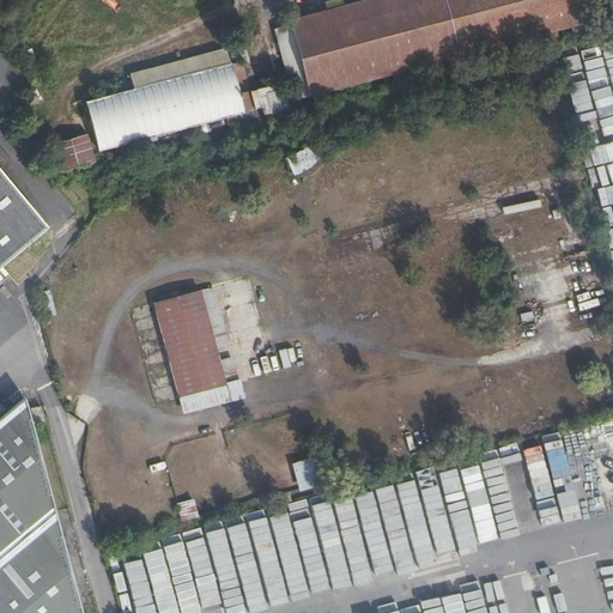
[(290,24),(273,29),(292,101),(600,18),(594,0),(365,0),(290,20),(290,24)]
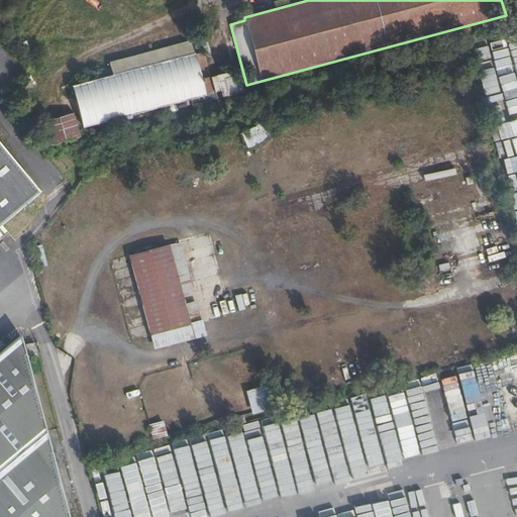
[(113,75),(72,86),(83,126),(214,92),(210,78),(201,80),(198,69),(207,66),(203,52),(194,54),(192,41),(109,63),(113,75)]
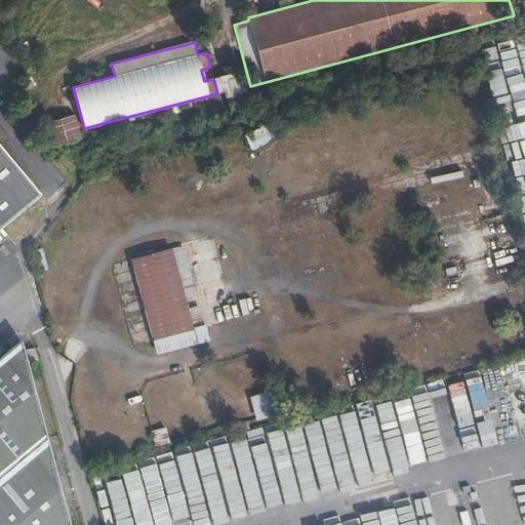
[(524,86),(514,42),(498,45),(518,121),(524,119),(524,86)]
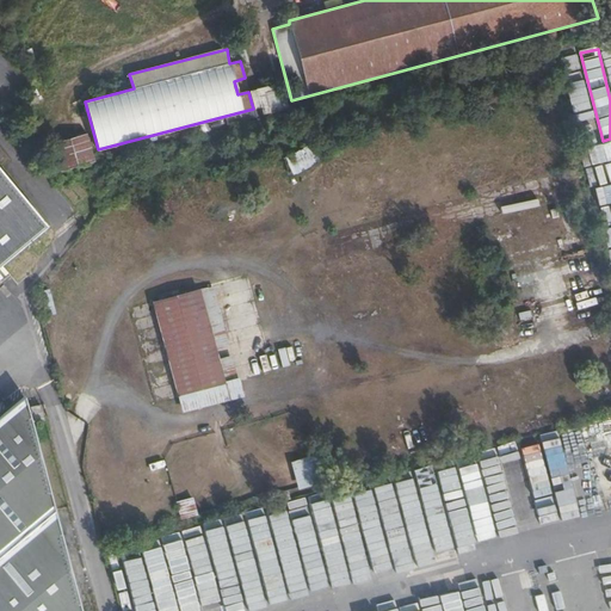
[(574,55),(556,60),(569,100),(587,94),(574,55)]
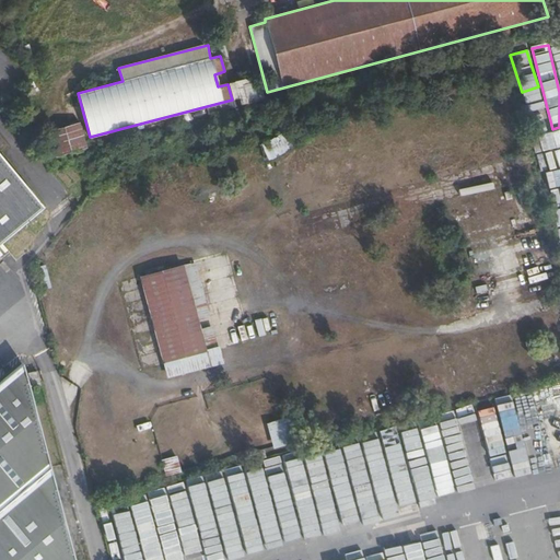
[(258,102),(253,79),(230,84),(235,107),(258,102)]
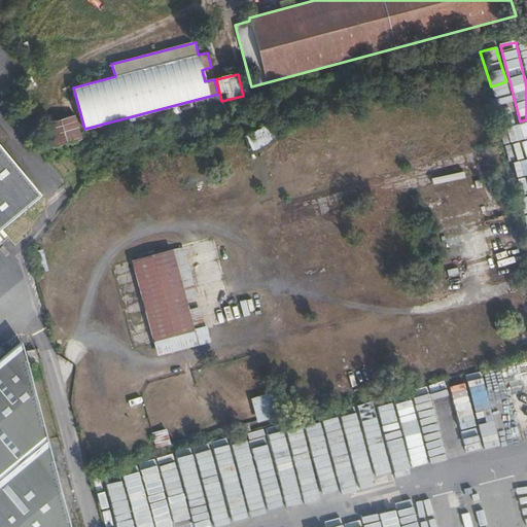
[(75,115),(44,124),(51,148),(82,139),(75,115)]
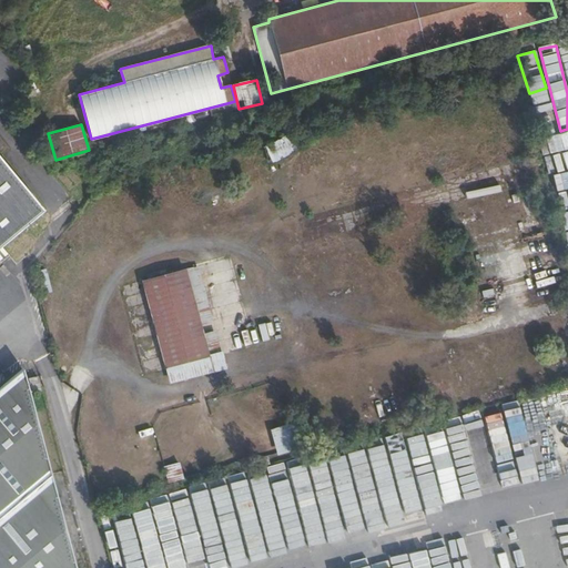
[(567,132),(551,135),(555,152),(567,149),(567,132)]
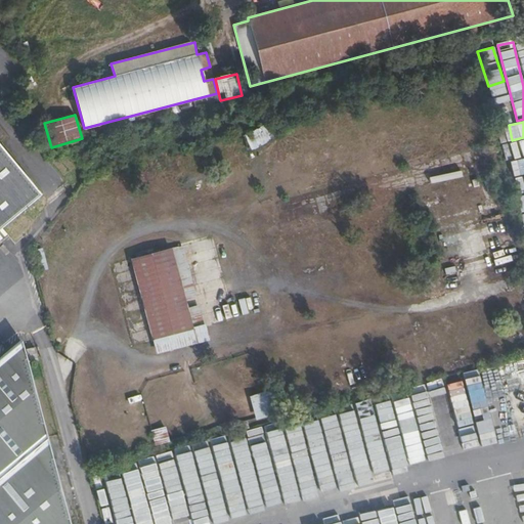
[(0,226),(1,226),(40,193),(0,145),(0,135),(2,134),(0,131),(0,226)]
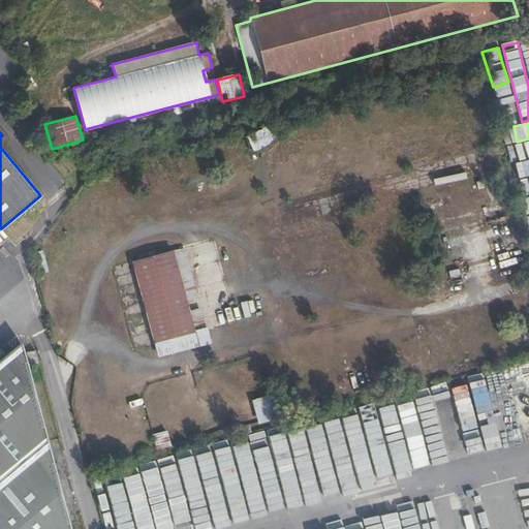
[(523,180),(528,178),(528,145),(516,148),(523,180)]
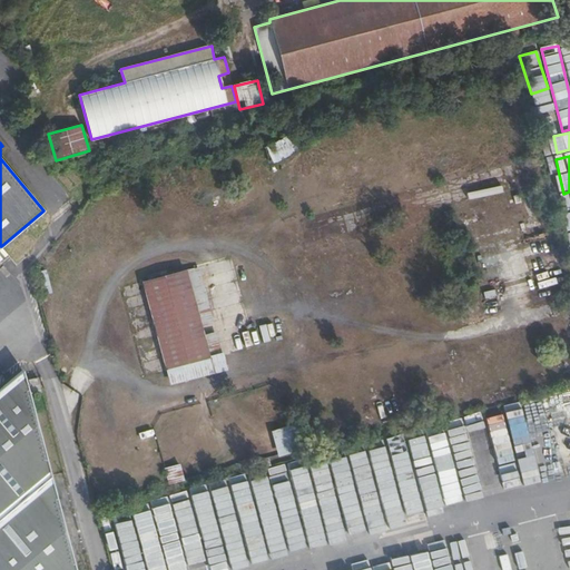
[(165,370),(222,354),(215,332),(205,334),(202,325),(214,322),(198,266),(143,282),(165,370)]
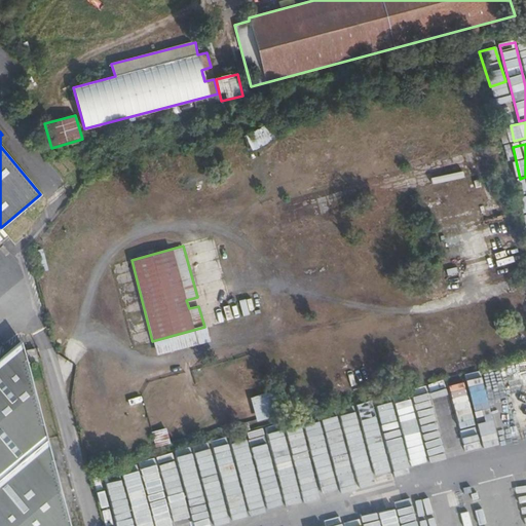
[(223,306),(227,321),(249,315),(246,301),(223,306)]
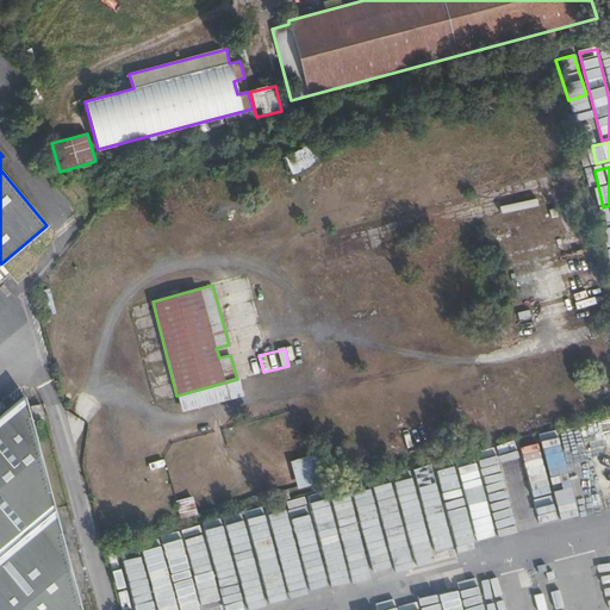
[(242,397),(237,379),(176,396),(181,412),(242,397)]
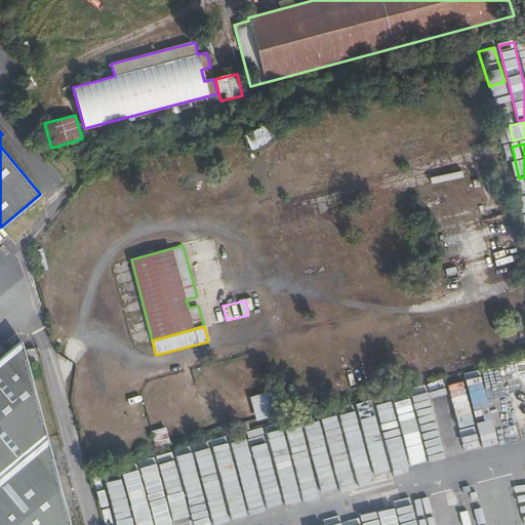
[(0,524),(70,524),(21,340),(0,358),(0,524)]
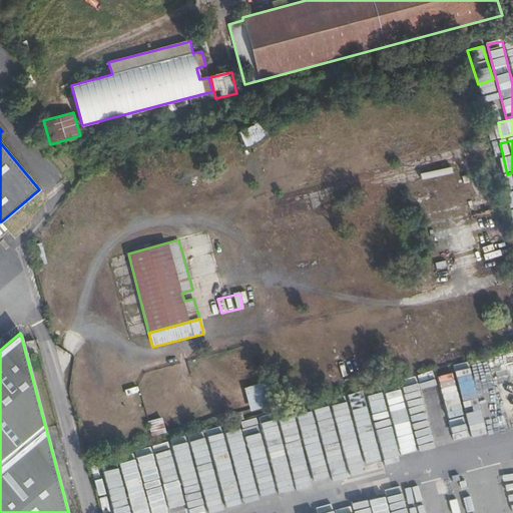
[(33,340),(26,341),(29,354),(37,352),(33,340)]
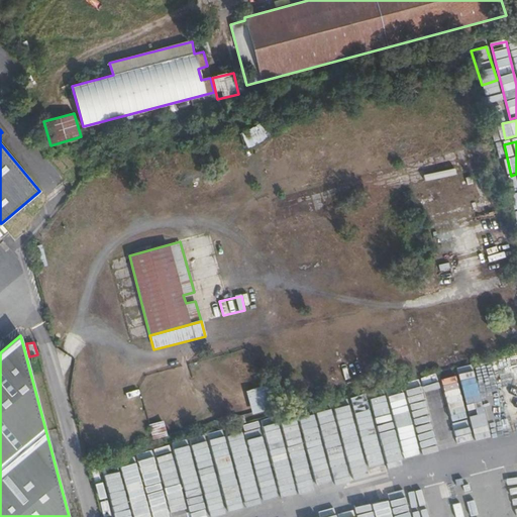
[(474,373),(457,376),(468,432),(484,429),(474,373)]
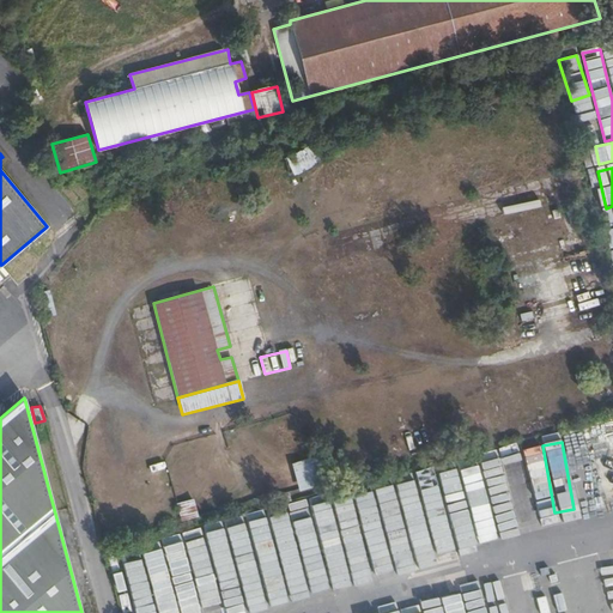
[(529,493),(547,489),(536,448),(519,453),(529,493)]
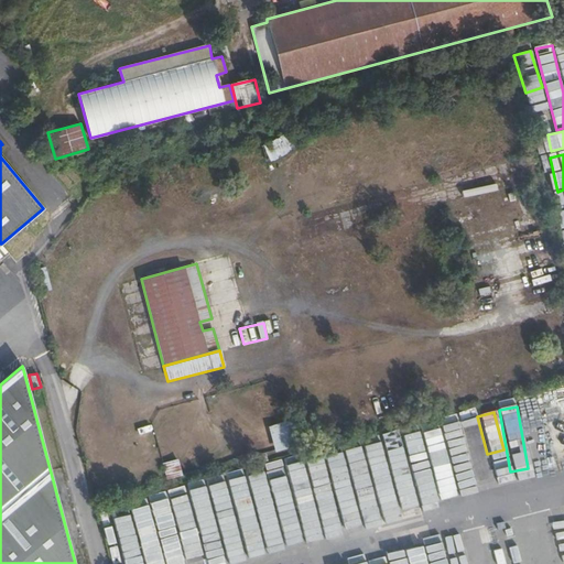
[(301,415),(268,426),(275,452),(308,442),(301,415)]
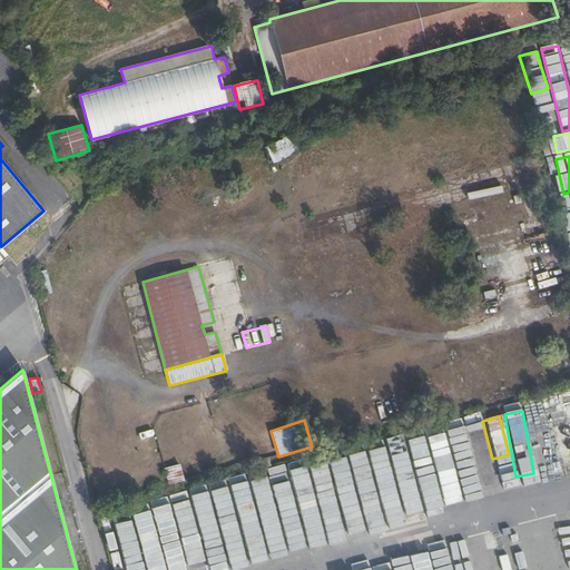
[(480,499),(495,494),(479,422),(460,426),(461,428),(443,432),(453,478),(473,473),(480,499)]
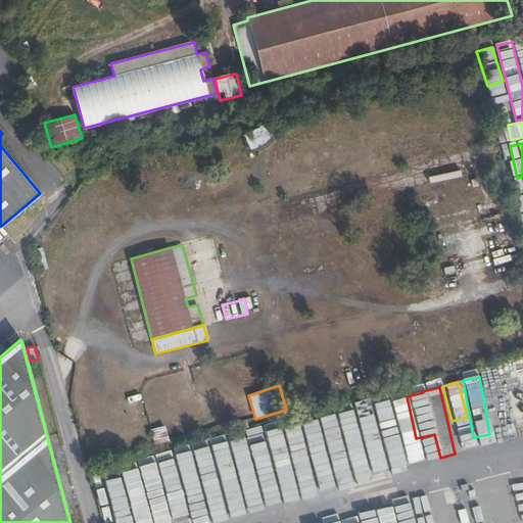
[(490,397),(490,430),(505,430),(504,397),(490,397)]
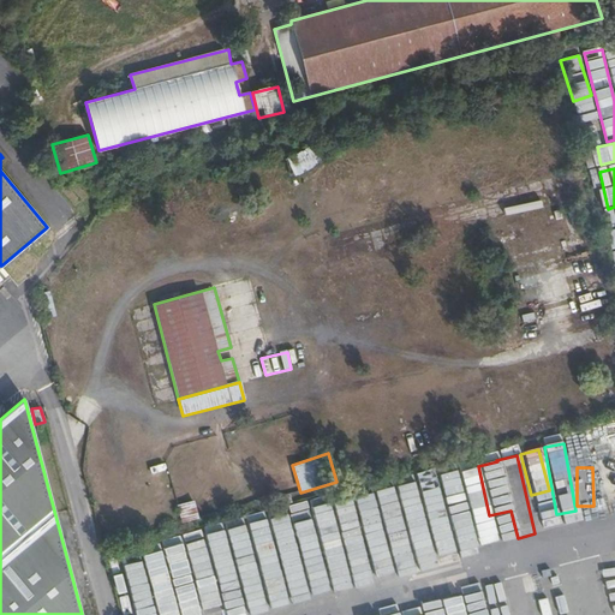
[(465,501),(469,544),(487,543),(483,499),(465,501)]
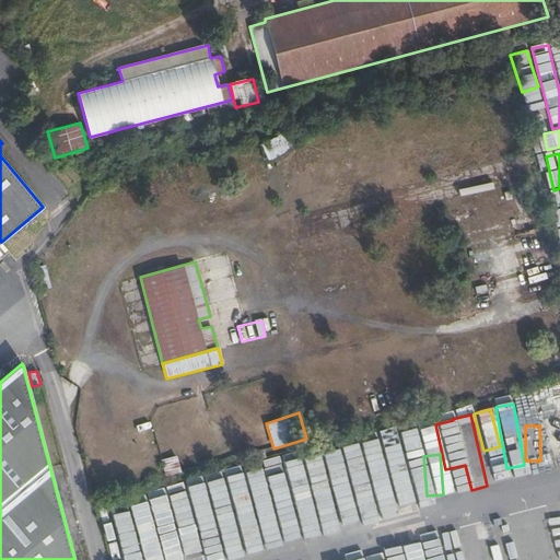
[(176,455),(161,459),(165,476),(181,471),(176,455)]
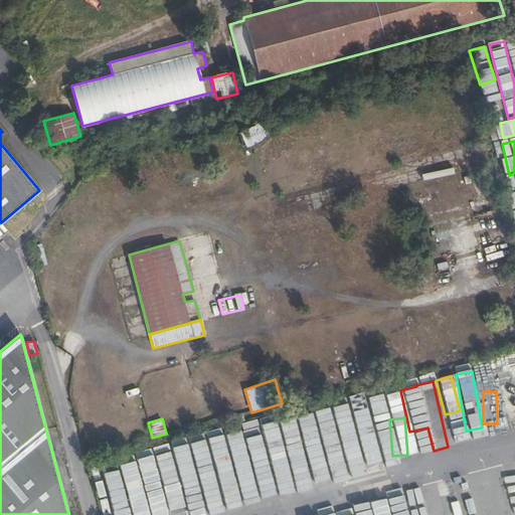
[(171,465),(164,467),(175,507),(196,501),(191,486),(198,484),(198,482),(211,478),(203,450),(176,457),(175,455),(168,457),(171,465)]
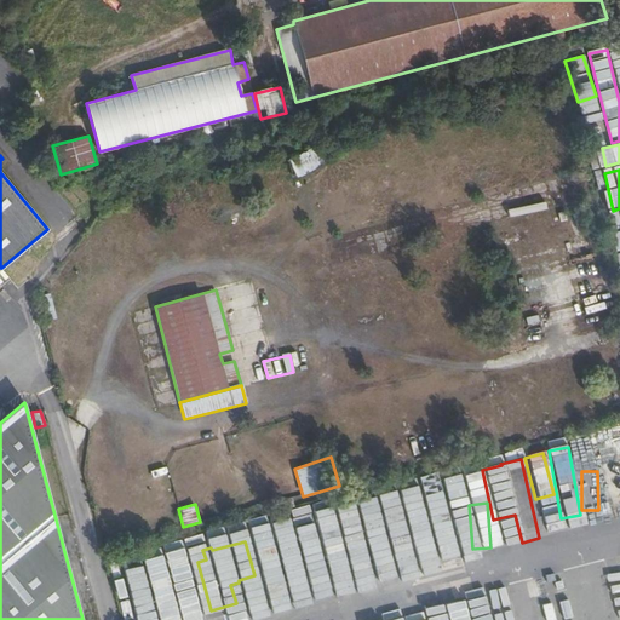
[(610,572),(601,577),(608,593),(618,589),(610,572)]
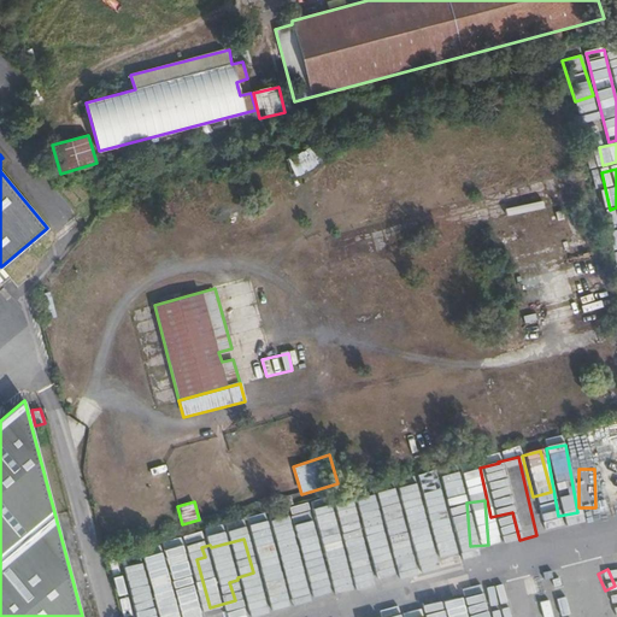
[(538,616),(529,577),(488,586),(487,601),(483,586),(466,589),(471,616),(538,616)]
